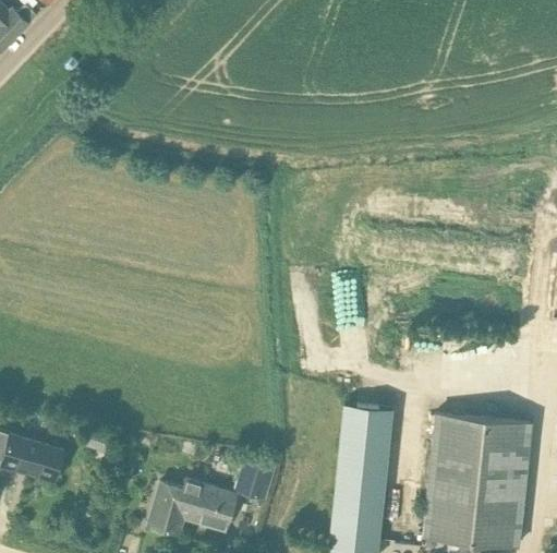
[(0,53),(2,56),(33,23),(29,20),(33,15),(25,8),(20,14),(12,8),(10,11),(0,1),(0,53)]
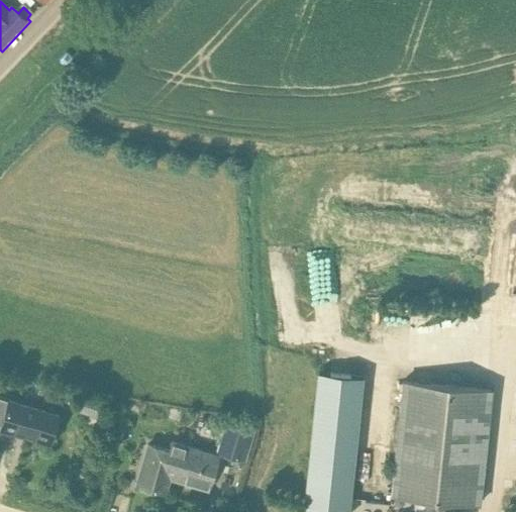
[(318,376),(305,511),(350,511),(365,381),(318,376)]
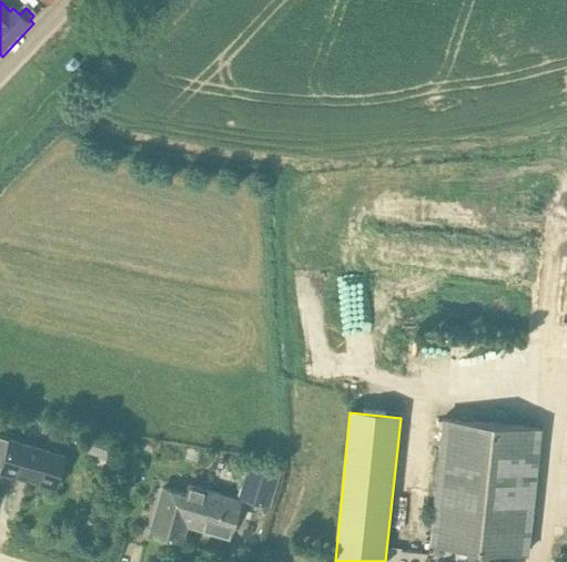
[(444,419),(433,523),(431,545),(465,550),(463,561),(502,561),(503,553),(529,555),(543,430),(444,419)]
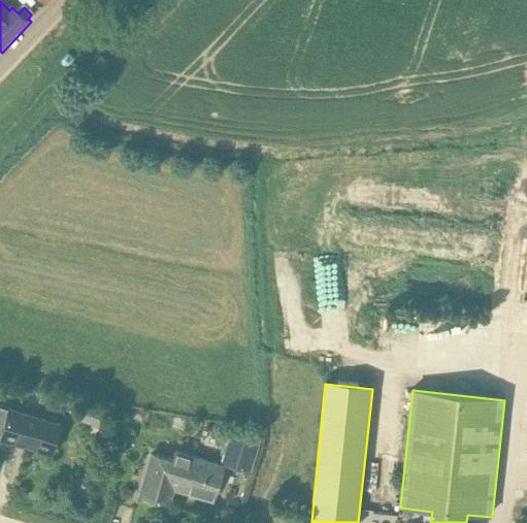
[(108,413),(85,405),(78,423),(102,430),(108,413)]
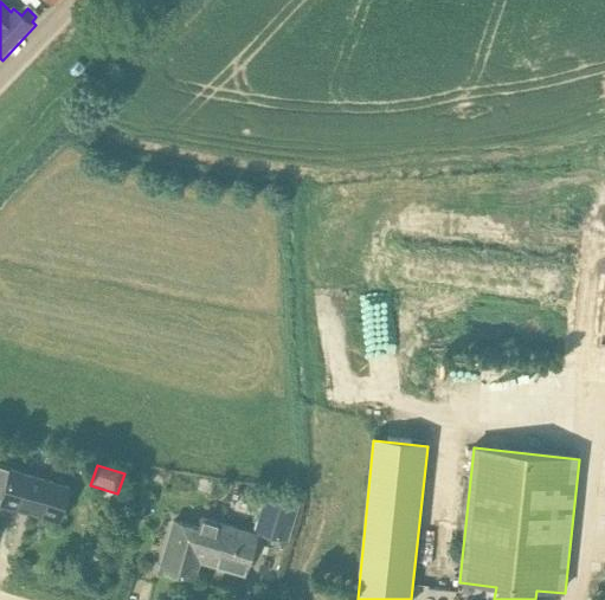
[(69,490),(11,473),(0,470),(0,502),(26,510),(25,515),(58,526),(69,490)]
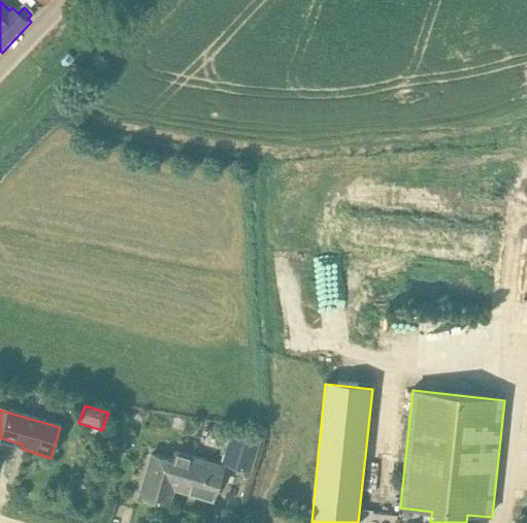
[(121,431),(120,443),(134,445),(136,433),(121,431)]
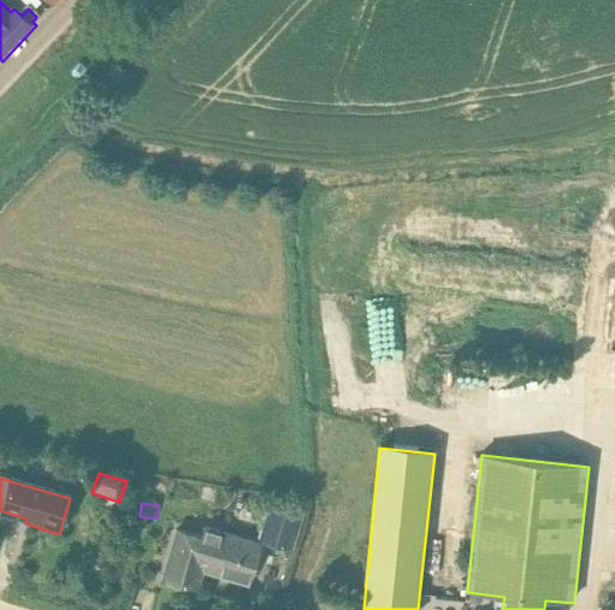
[(293,555),(303,517),(268,507),(258,544),(293,555)]
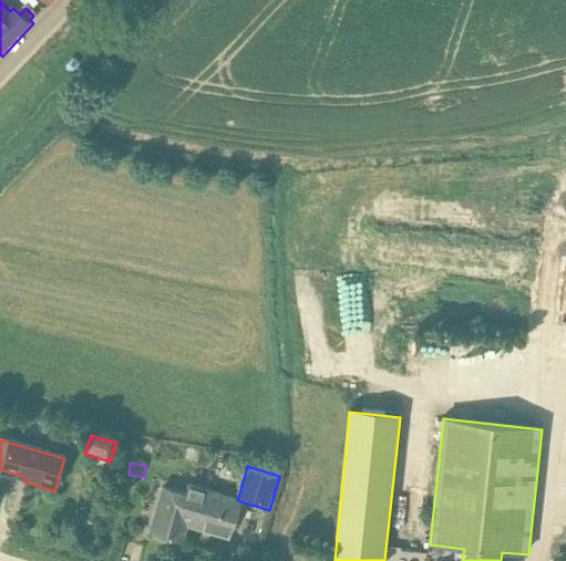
[(166,492),(161,512),(154,533),(151,532),(150,533),(182,543),(187,526),(204,530),(203,533),(228,541),(239,504),(188,488),(186,498),(166,492)]
